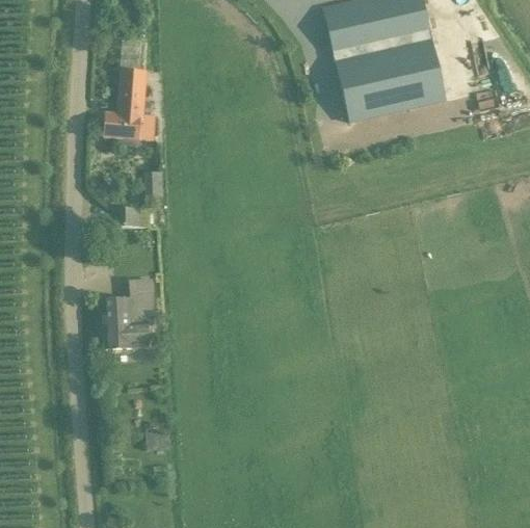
[(430,36),(423,0),(348,0),(324,5),(344,104),(400,93),(401,104),(442,95),(430,36)]
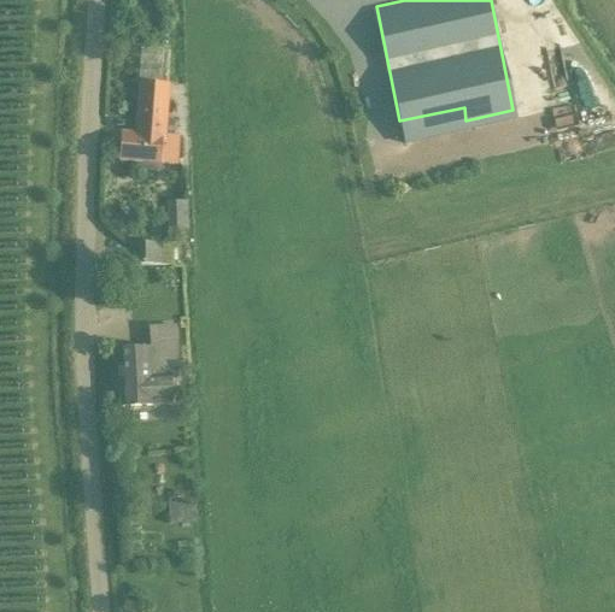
[(140,130),(123,129),(121,158),(162,160),(164,131),(168,83),(144,82),(140,115),(140,117),(140,130)]
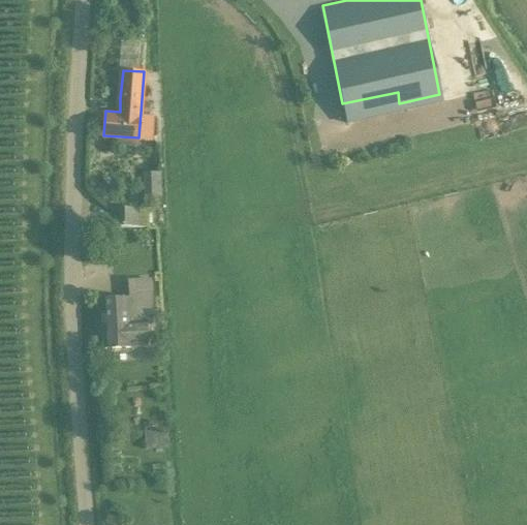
[(151,190),(164,189),(163,168),(150,170),(151,190)]
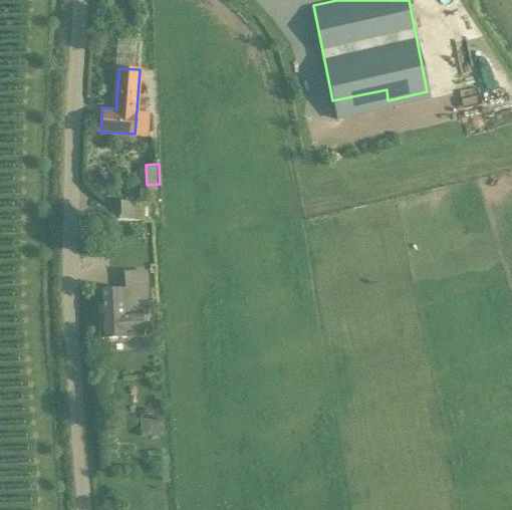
[(145,200),(107,200),(107,218),(145,218),(145,200)]
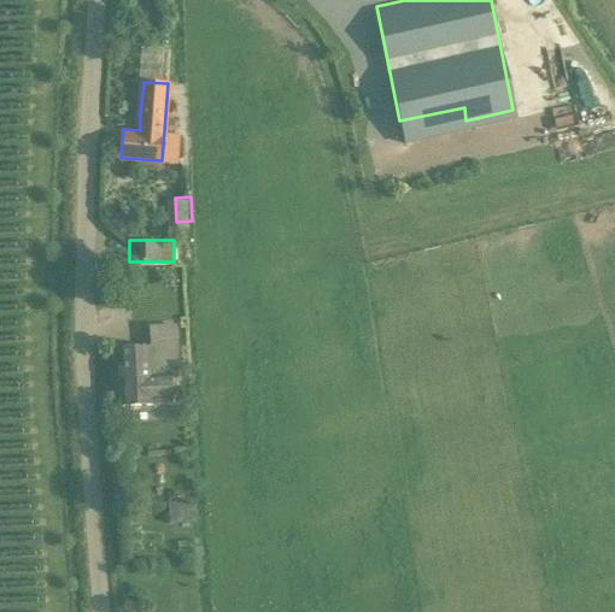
[(171,374),(181,374),(179,322),(150,323),(150,343),(118,345),(121,402),(154,401),(173,401),(171,374)]
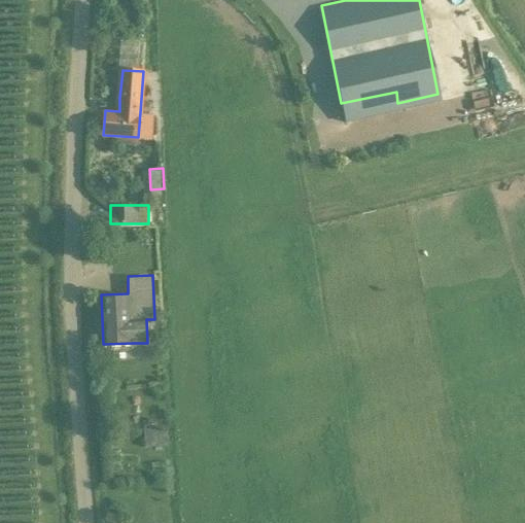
[(164,444),(163,426),(144,427),(146,446),(164,444)]
